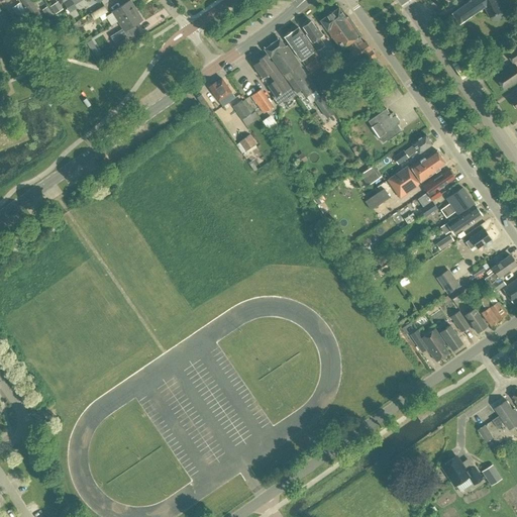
[(19,0),(32,18),(39,14),(29,0),(19,0)]
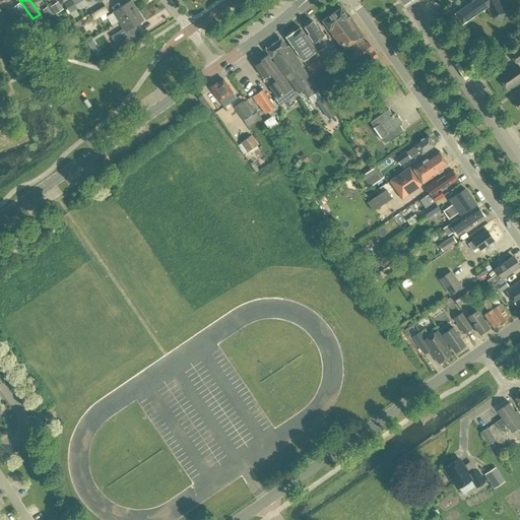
[(76,8),(71,0),(67,0),(63,3),(69,12),(76,8)]
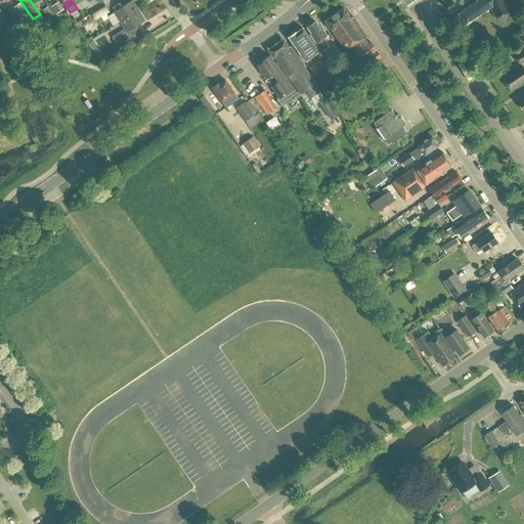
[(114,12),(121,23),(138,11),(132,0),(114,12)]
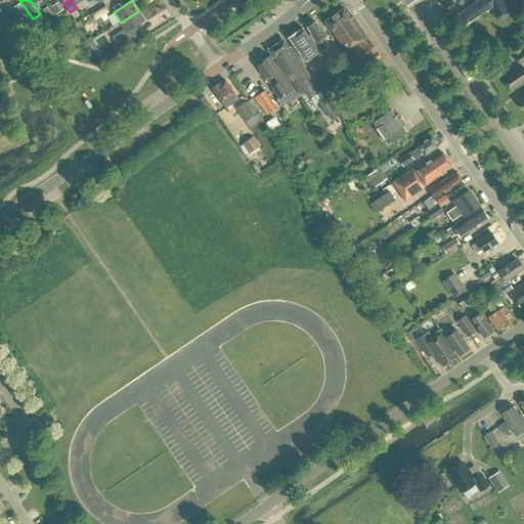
[(508,11),(503,0),(476,0),(457,14),(465,25),(490,7),(495,17),(497,20),(503,22),(506,19),(509,15),(508,11)]
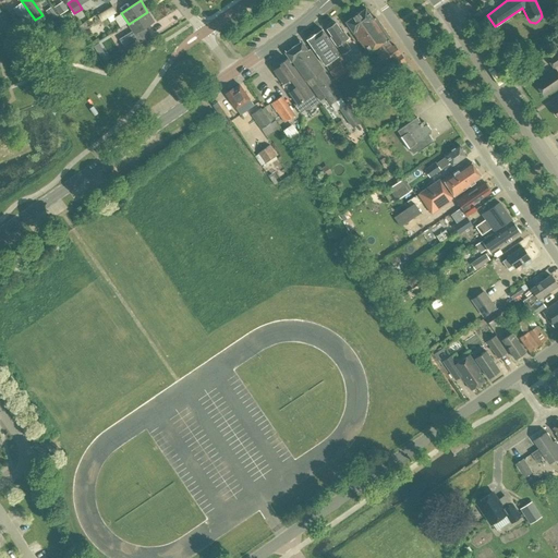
[(53,9),(59,17),(68,11),(62,2),(53,9)]
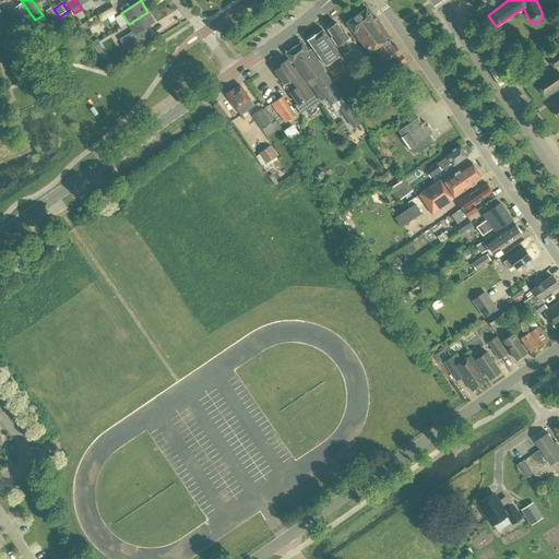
[(14,9),(25,24),(32,20),(22,3),(14,9)]
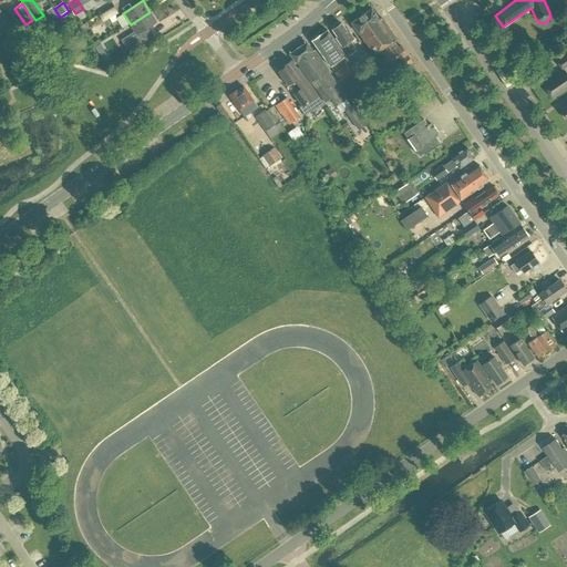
[(111,8),(98,13),(101,20),(113,14),(111,8)]
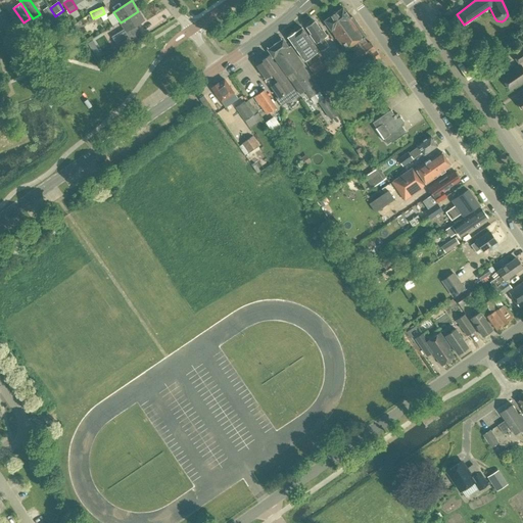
[(343,9),(325,22),(344,51),(351,47),(354,53),(349,57),(354,66),(361,62),(366,68),(381,58),(370,43),(368,45),(364,39),(366,38),(352,17),(350,19),(343,9)]
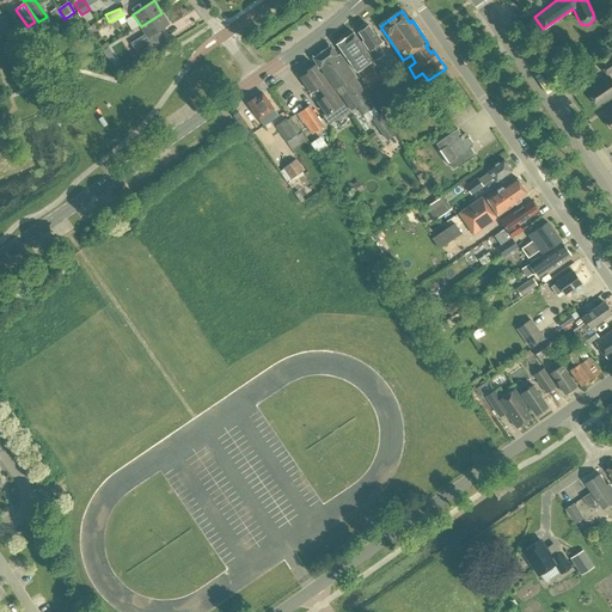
[(141,26),(146,35),(132,43),(140,56),(163,42),(157,32),(170,24),(161,13),(141,26)]
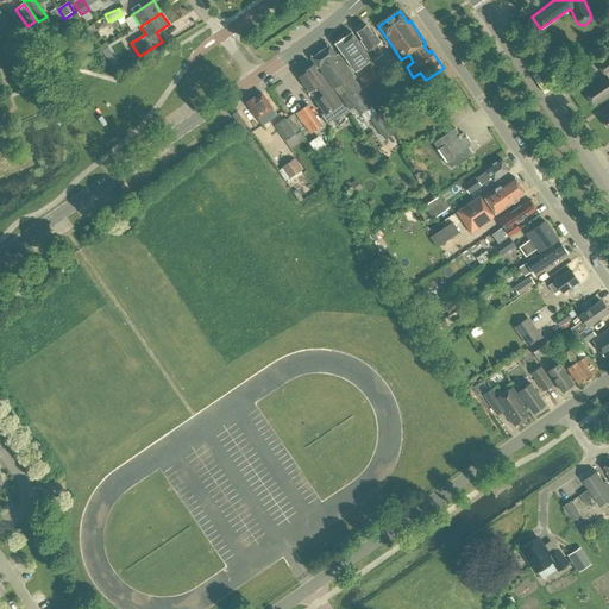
[(368,52),(375,61),(383,56),(377,46),(381,44),(375,36),(374,37),(366,26),(365,26),(362,25),(357,27),(357,32),(362,41),(360,42),(368,52)]
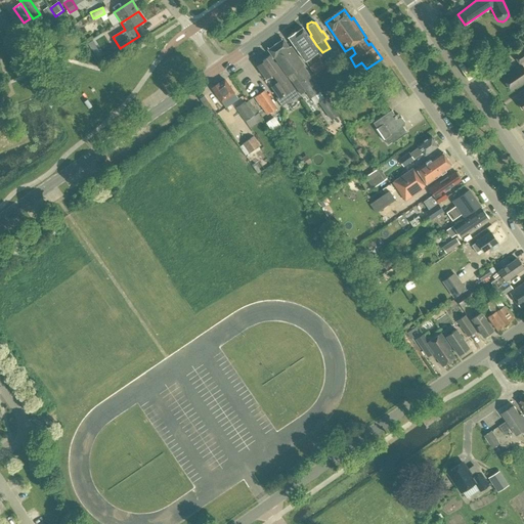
[(288,38),(305,62),(318,52),(302,29),(296,34),(295,33),(288,38)]
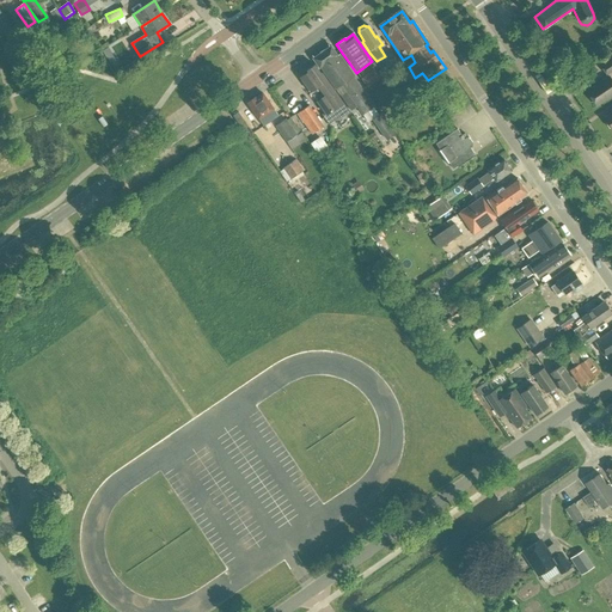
[(330,47),(313,60),(319,69),(320,68),(335,90),(341,85),(356,108),(368,99),(353,78),(354,77),(340,55),(337,56),(330,47)]
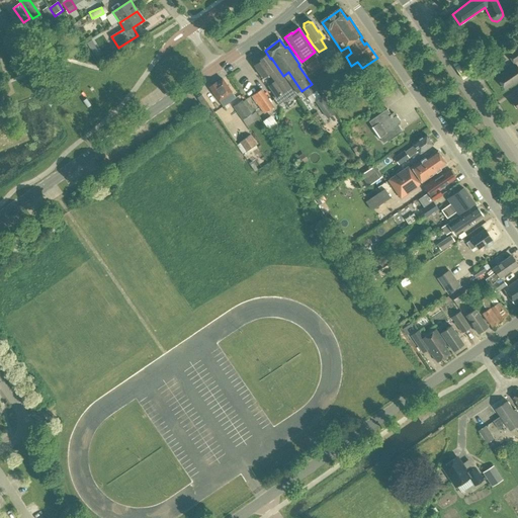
[(517,49),(508,56),(513,64),(517,60),(517,49)]
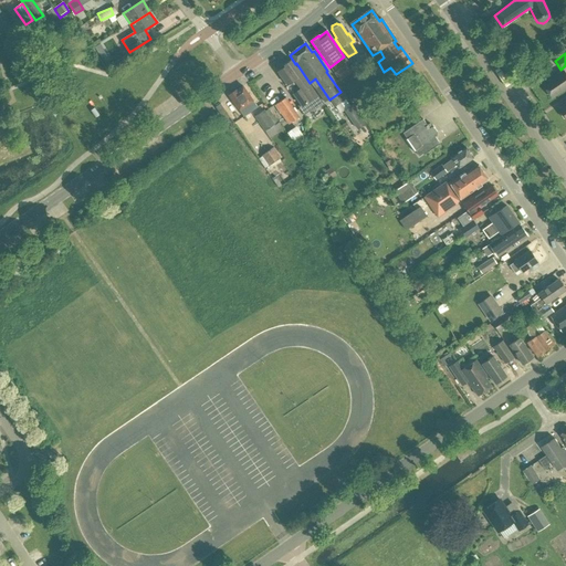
[(301,106),(299,107),(303,115),(313,109),(314,111),(322,105),(297,69),(295,67),(291,61),(283,66),(284,67),(278,72),(301,106)]
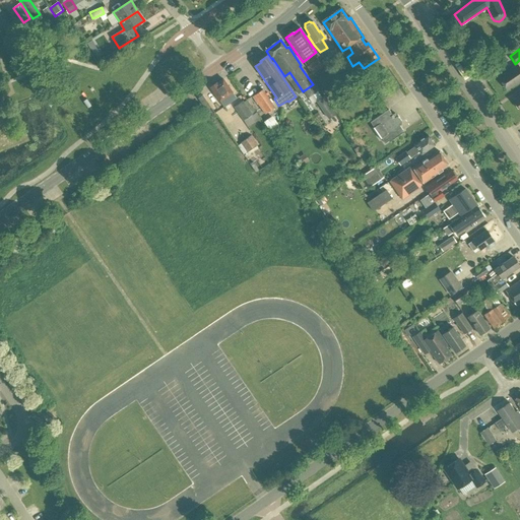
[(499,78),(507,90),(519,80),(519,69),(517,65),(499,78)]
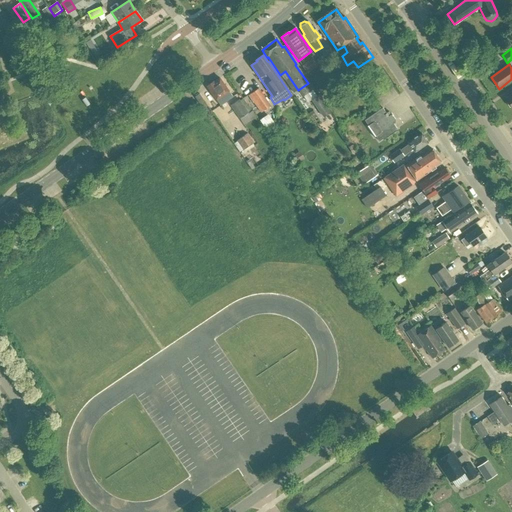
[(220,79),(214,82),(207,87),(220,106),(229,100),(224,94),(228,91),(220,79)]
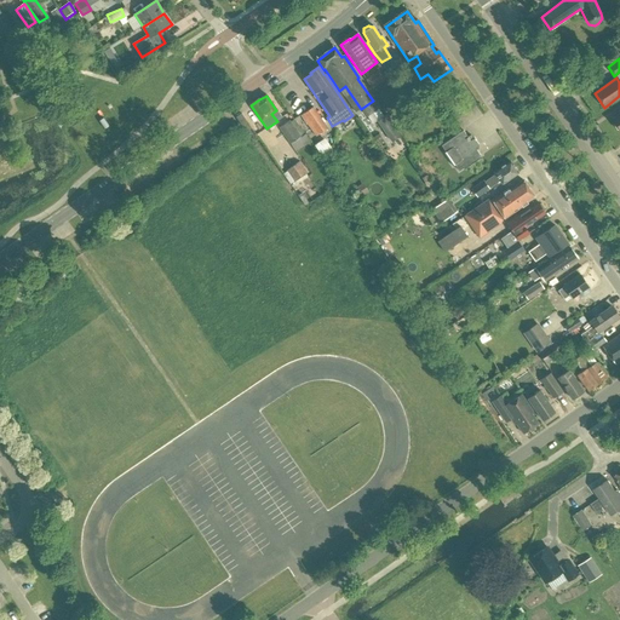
[(328,128),(313,107),(300,115),(315,137),(328,128)]
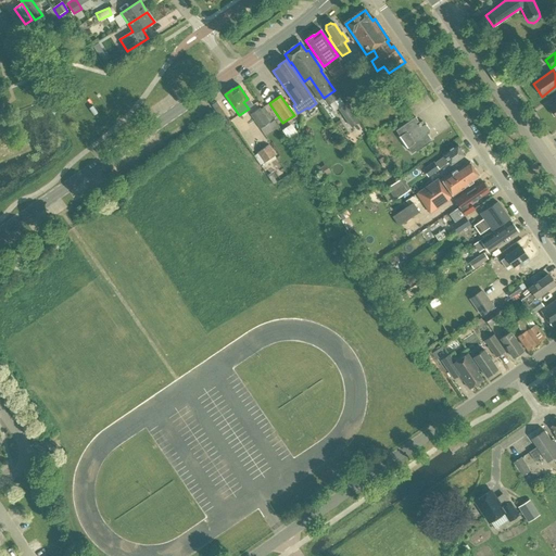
[(226,127),(231,124),(216,101),(211,104),(213,108),(226,127)]
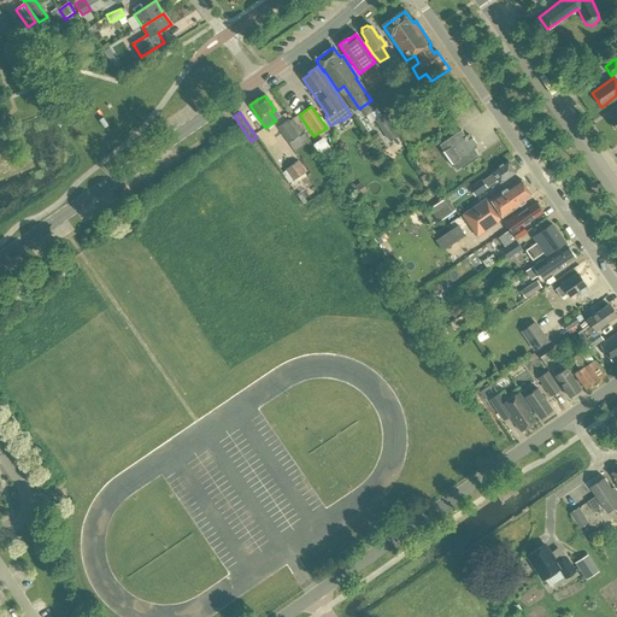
[(385,115),(375,121),(389,141),(399,135),(385,115)]
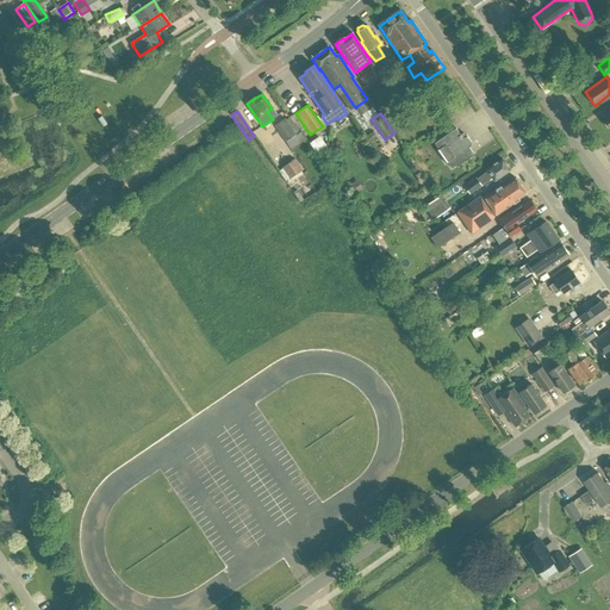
[(285,118),(274,126),(285,142),(297,135),(285,118)]
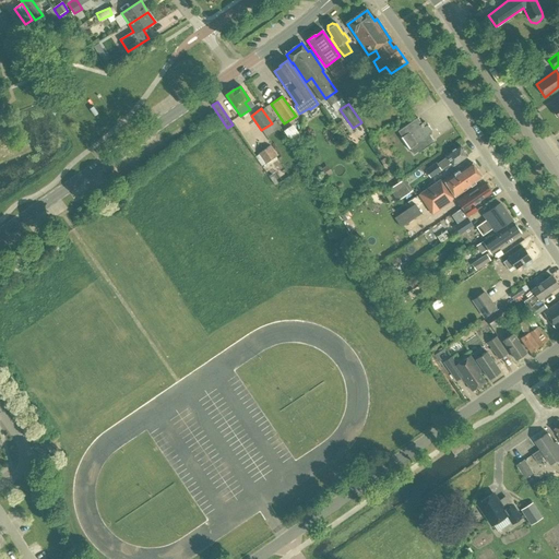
[(417,118),(397,131),(402,137),(400,138),(408,150),(409,149),(414,154),(433,141),(429,135),(431,134),(431,131),(427,123),(424,126),(417,118)]
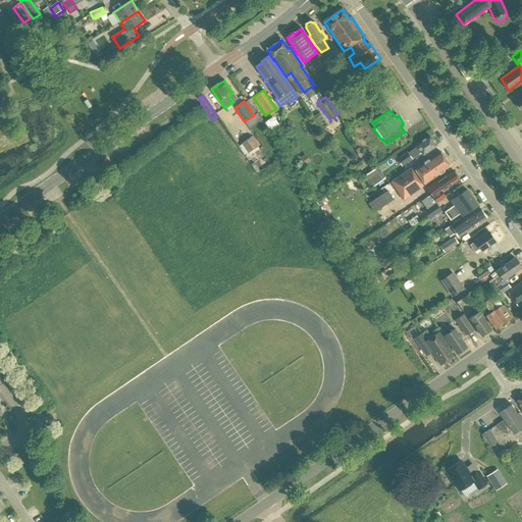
[(268,132),(276,125),(270,116),(261,121),(268,132)]
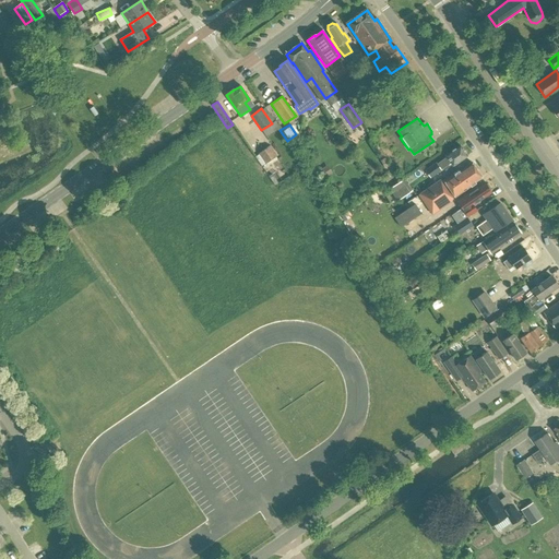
[(270,145),(258,154),(265,165),(277,156),(270,145)]
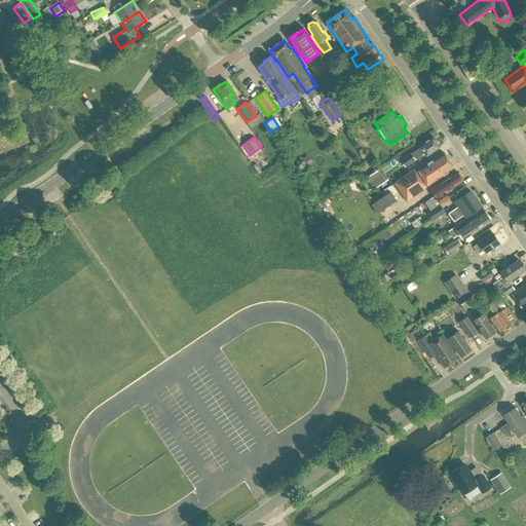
[(400,160),(405,167),(415,160),(415,159),(424,153),(426,156),(440,147),(433,137),(419,146),(420,148),(411,154),(410,153),(400,160)]
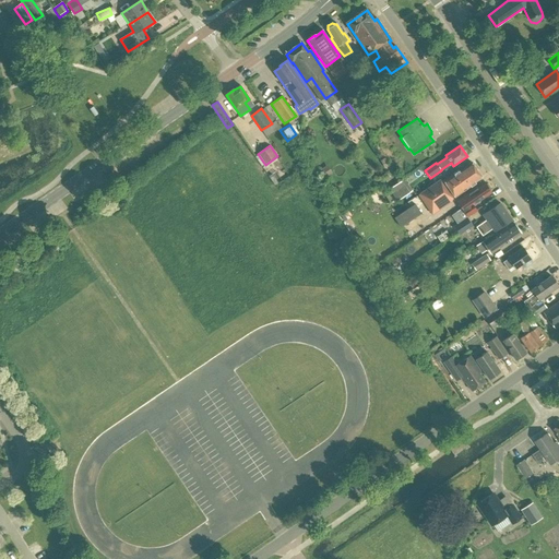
[(478,171),(472,162),(467,165),(459,171),(458,170),(442,181),(440,179),(419,194),(421,198),(420,199),(424,204),(425,203),(432,214),(451,202),(452,198),(454,195),(455,197),(471,186),(471,185),(482,177),(480,175),(479,173),(478,171)]
